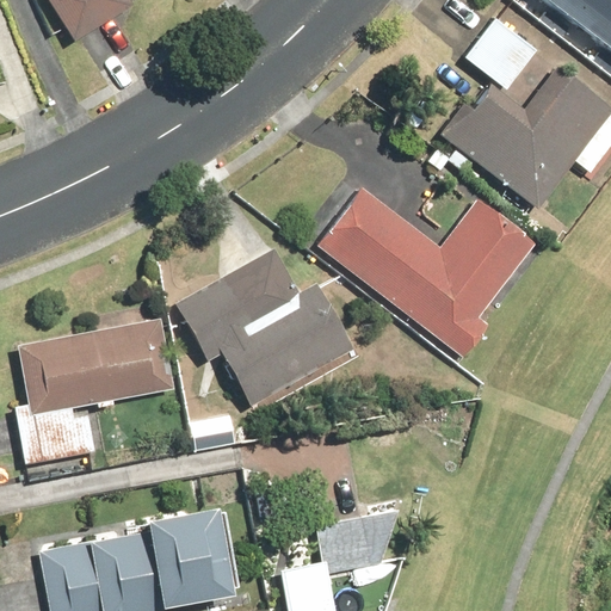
[(44,0),(71,43),(130,7),(125,0),(44,0)]
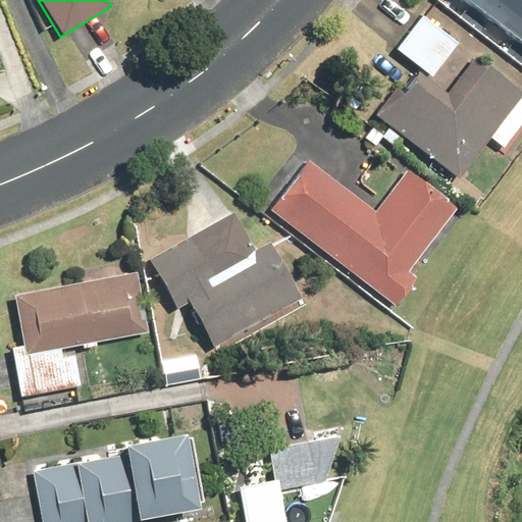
[(521,0),(459,0),(521,48),(521,0)]
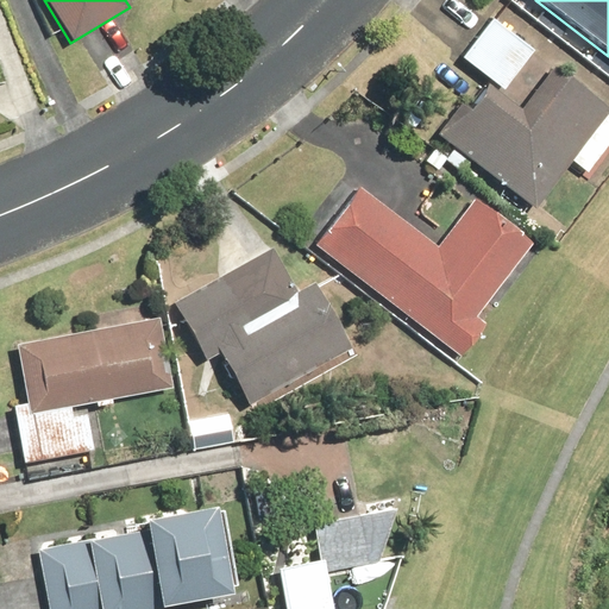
[(494,17),(462,57),(485,76),(501,89),(534,50),(494,17)]
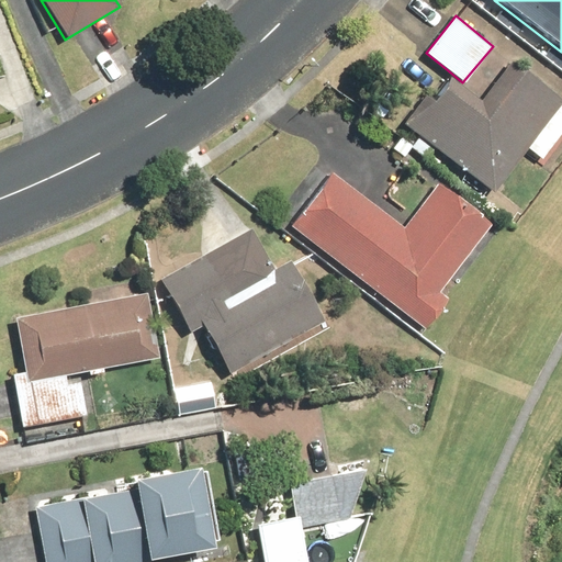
[(449,77),(436,96),(401,123),(493,191),(561,99),(510,60),(481,100),(449,77)]
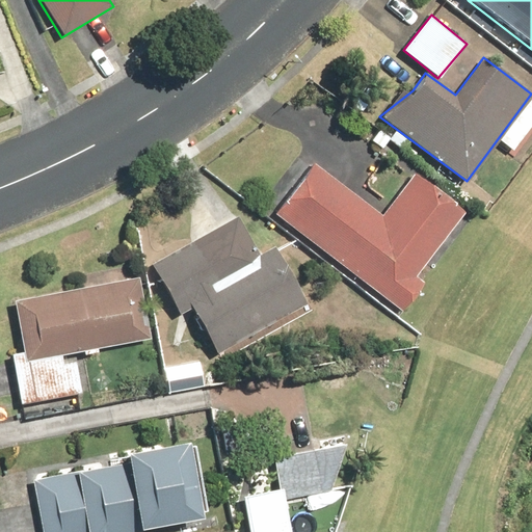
[(313,162),(273,214),(400,311),(425,278),(418,273),(466,211),(414,171),(381,214),(313,162)]
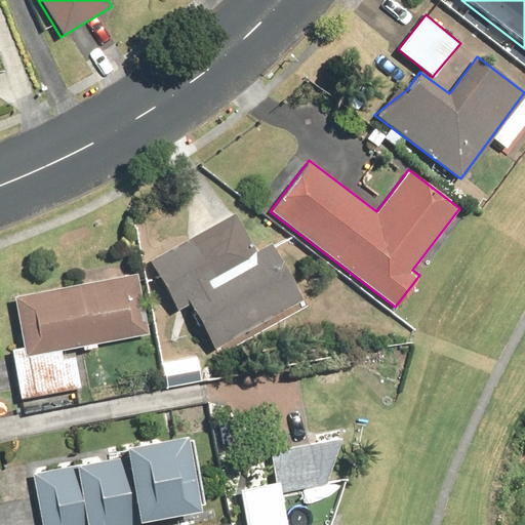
[(189,306),(212,348),(301,299),(271,243),(255,251),(235,212),(148,259),(176,312),(189,306)]
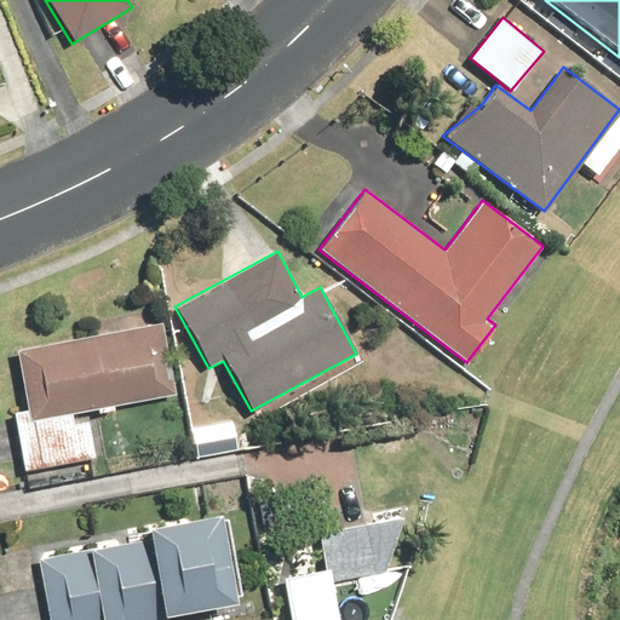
[(162,321),(13,348),(26,412),(15,414),(26,471),(96,458),(87,412),(177,396),(162,321)]
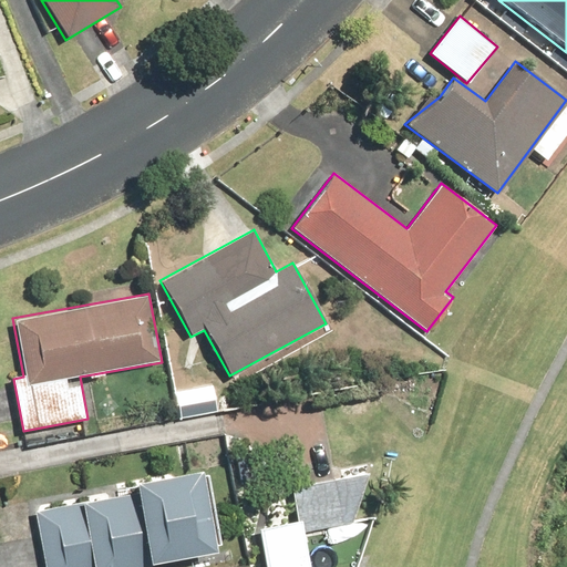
[(197,468),(132,481),(134,493),(33,512),(43,566),(152,566),(152,562),(213,552),(212,546),(219,544),(206,472),(198,474),(197,468)]
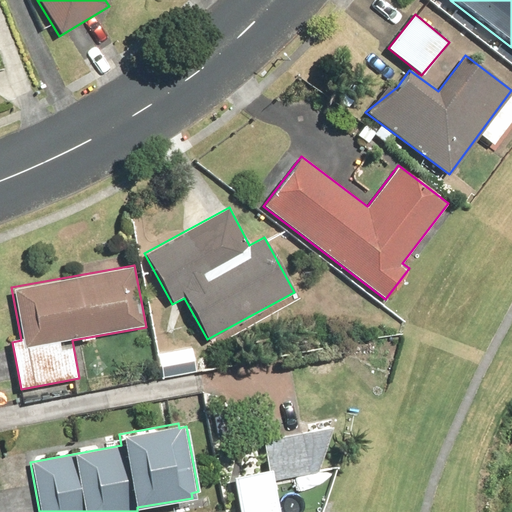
[(331,511),(332,510),(320,511),(281,511),(274,478),(318,469),(334,426),(261,439),(267,470),(232,476),(237,511),(331,511)]
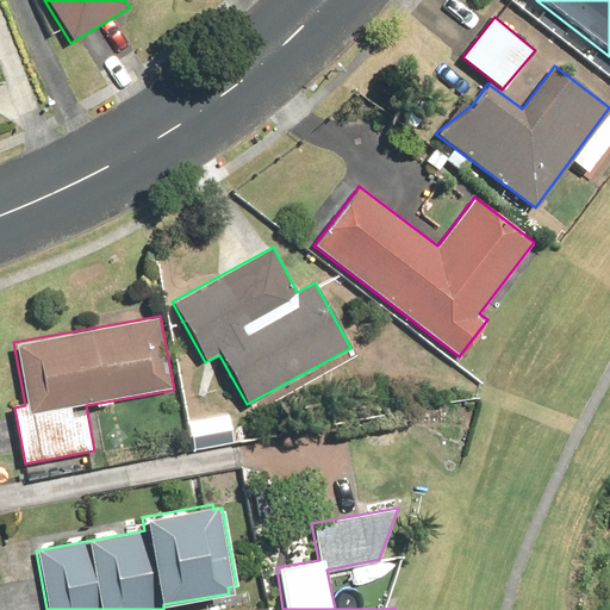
All buildings are outlined.
